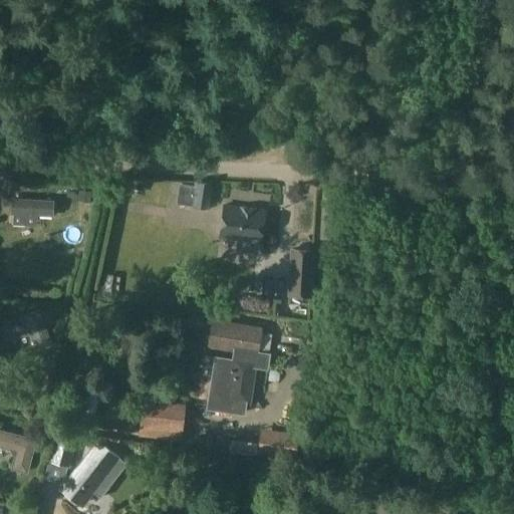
[(195,183),(192,206),(208,209),(212,186),(195,183)]
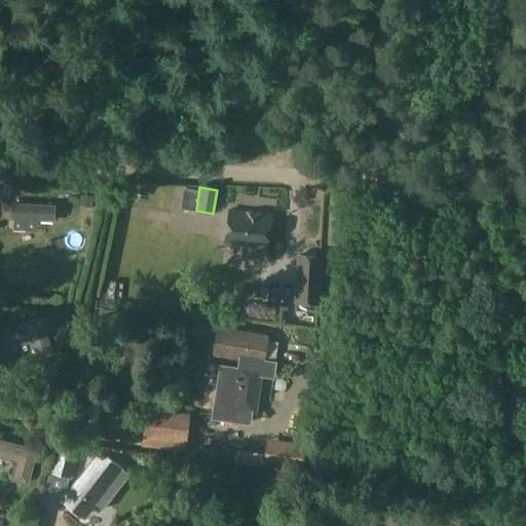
[(94,193),(79,193),(78,207),(92,208),(94,193)]
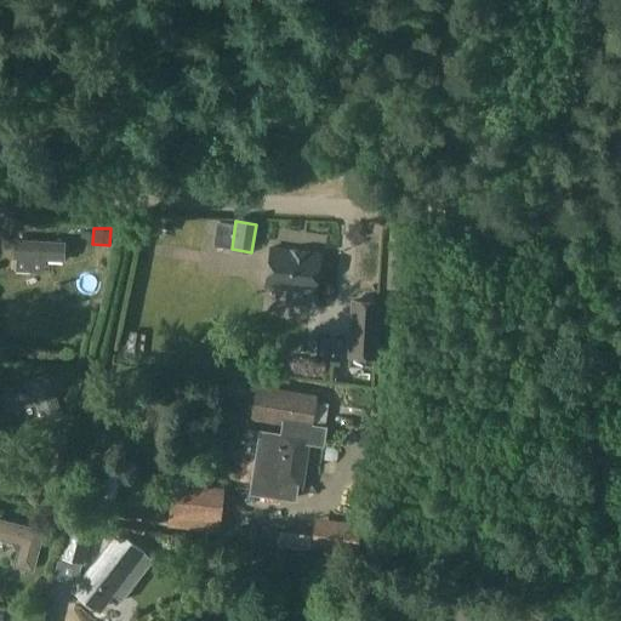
[(63,239),(15,238),(13,258),(63,260),(63,239)]
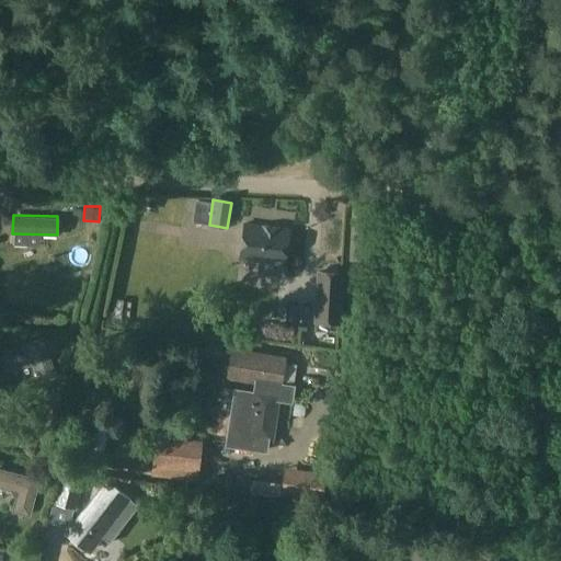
[(245,226),(240,259),(259,262),(258,273),(282,276),(283,265),(287,232),(245,226)]
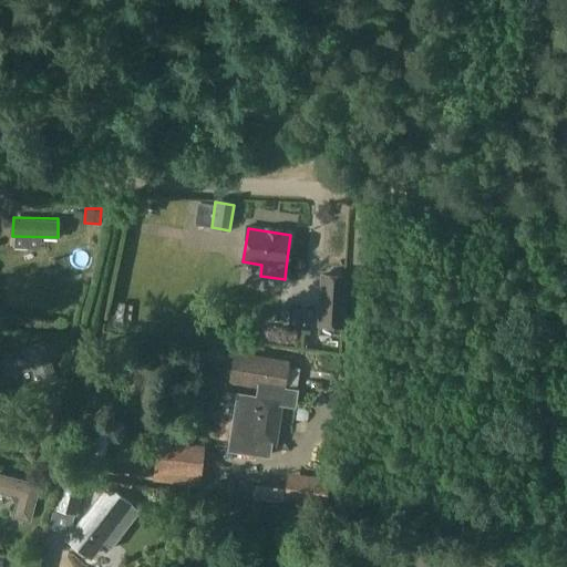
[(320,274),(317,327),(343,328),(347,275),(320,274)]
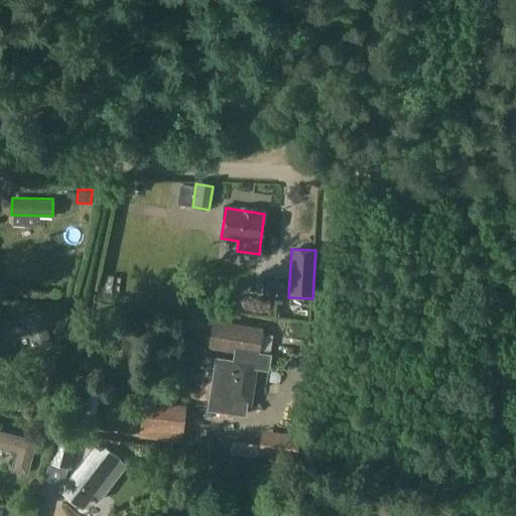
[(0,325),(0,327),(5,342),(28,333),(35,352),(51,346),(38,311),(0,325)]
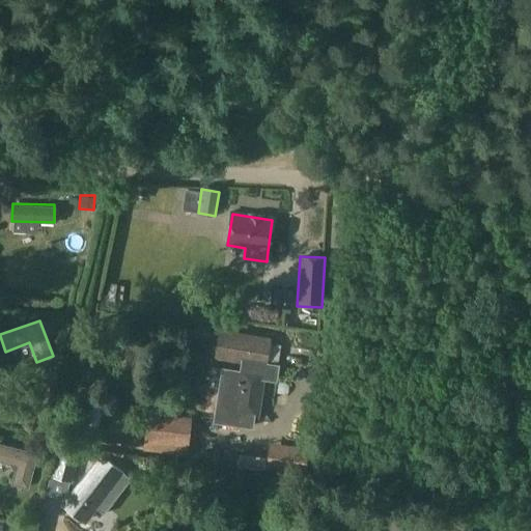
[(189,324),(187,337),(206,339),(208,326),(189,324)]
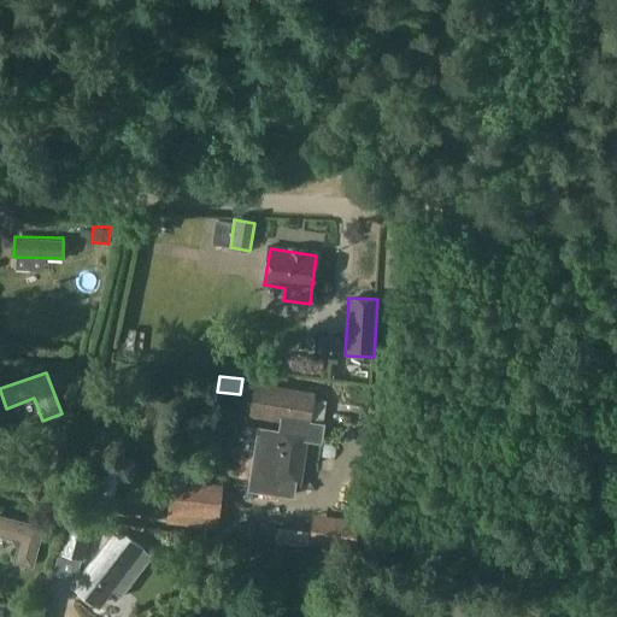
[(256,377),(250,416),(281,422),(307,424),(312,394),(275,388),(265,387),(265,380),(256,377)]
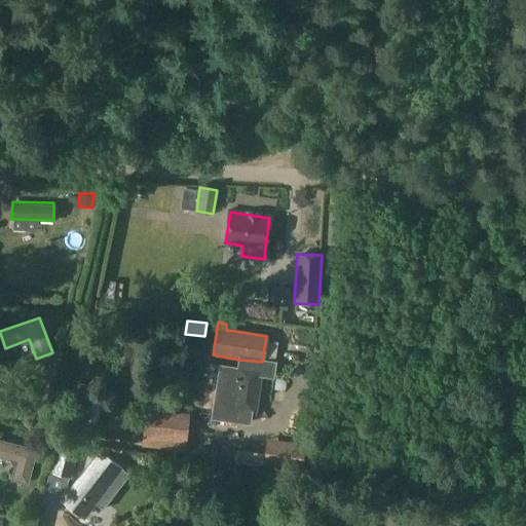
[(221,362),(213,418),(255,424),(258,401),(256,401),(260,375),(272,377),(274,364),(262,362),(239,360),(238,365),(221,362)]
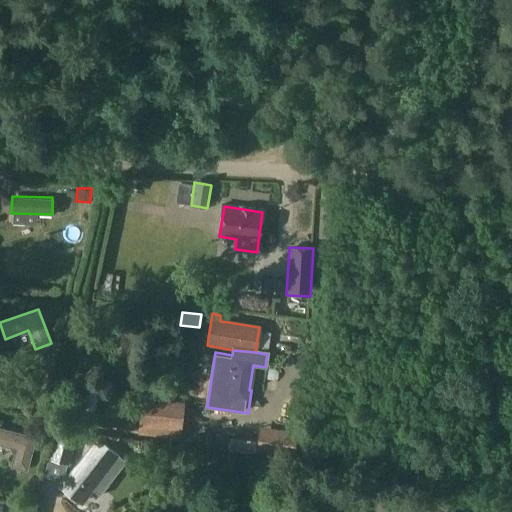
[(82,393),(77,430),(92,432),(96,395),(82,393)]
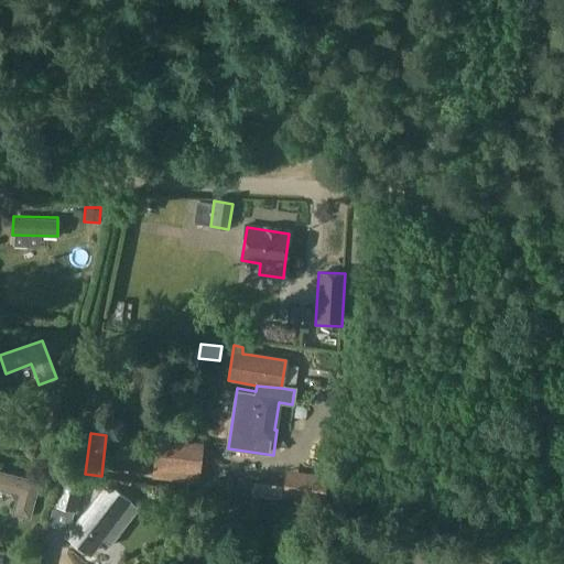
[(204,443),(155,437),(151,479),(199,485),(204,443)]
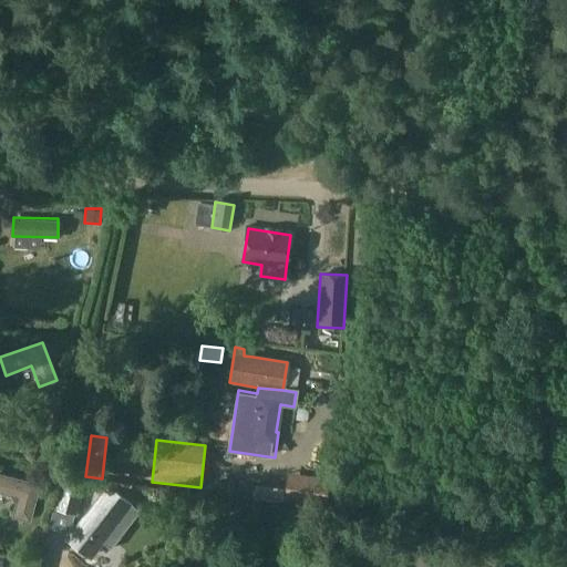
[(64,472),(54,511),(75,516),(86,477),(64,472)]
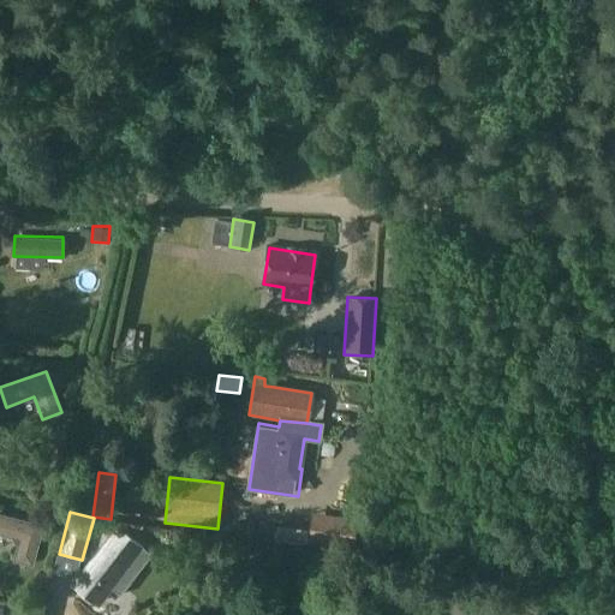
[(43,525),(0,514),(0,535),(19,539),(13,563),(33,568),(43,525)]
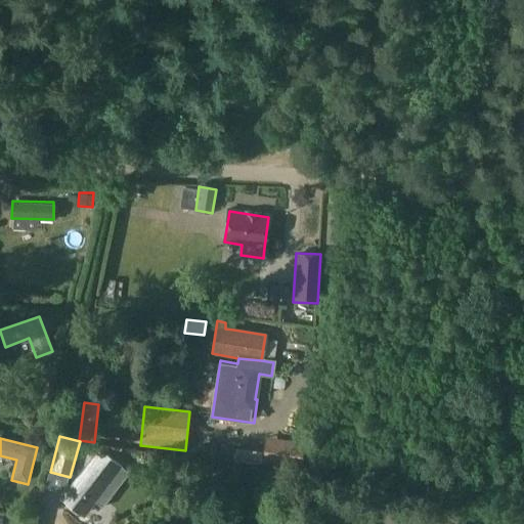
[(99,449),(61,498),(84,516),(95,501),(102,507),(129,472),(99,449)]
